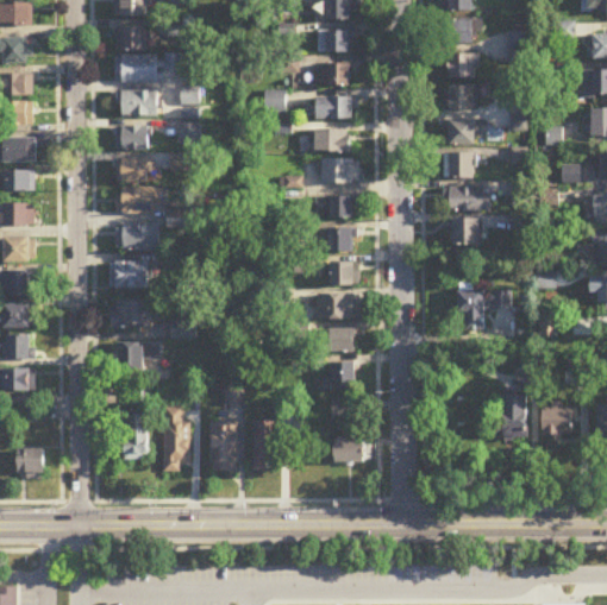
[(146,16),(146,0),(113,0),(113,16),(146,16)]
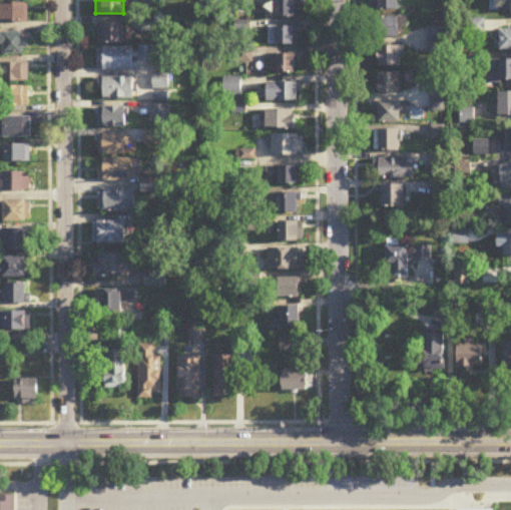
[(274,0),(274,15),(298,15),(297,0),(274,0)]
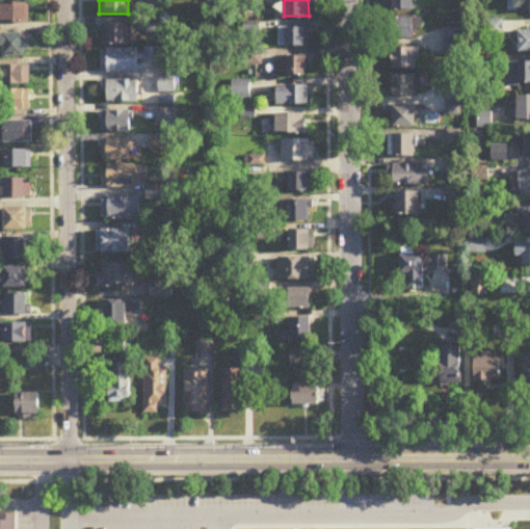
[(391,0),(392,8),(415,8),(414,0),(391,0)]
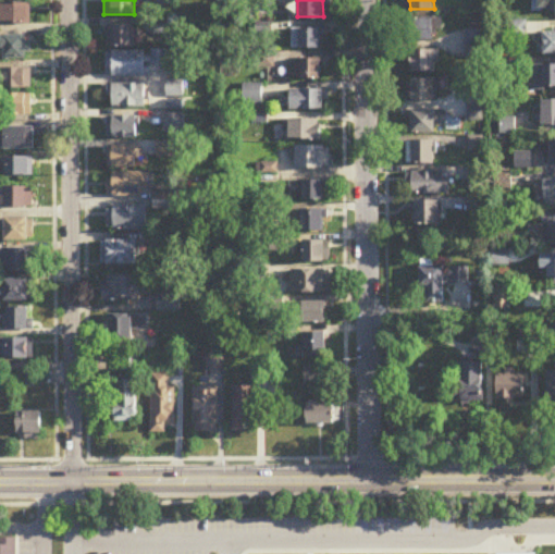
[(554,9),(554,0),(537,0),(537,9),(554,9)]
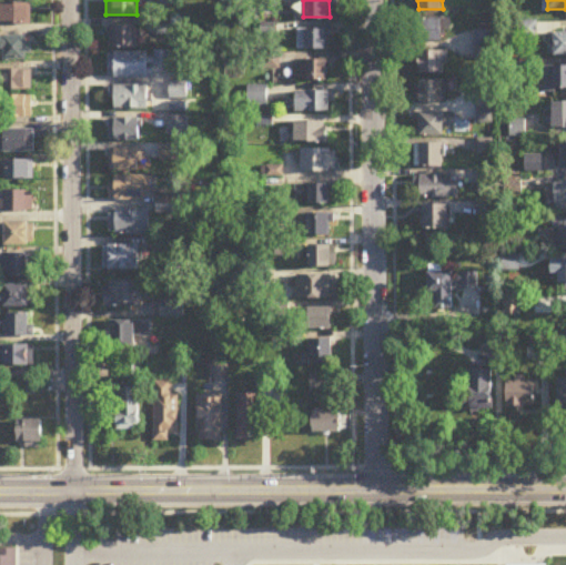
[(29,1),(0,1),(0,23),(29,23),(29,1)]
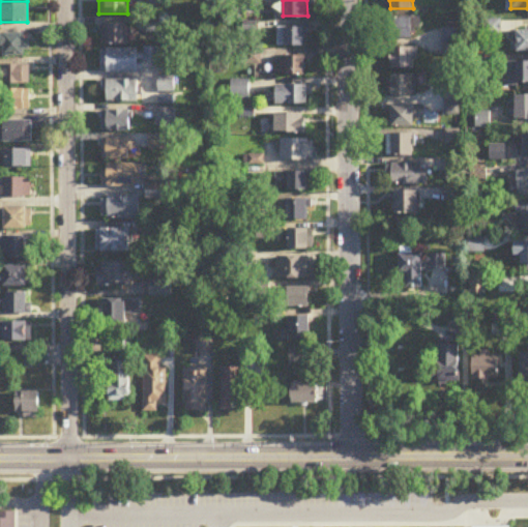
[(415,15),(389,15),(389,36),(415,36),(415,15)]
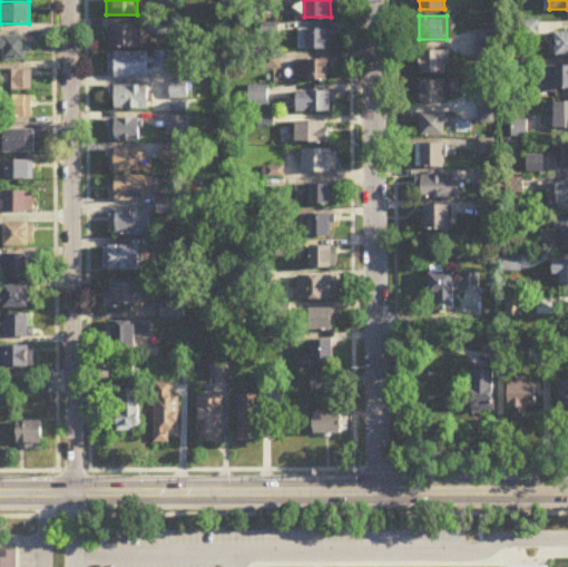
[(136,46),(136,25),(106,25),(106,46),(136,46)]
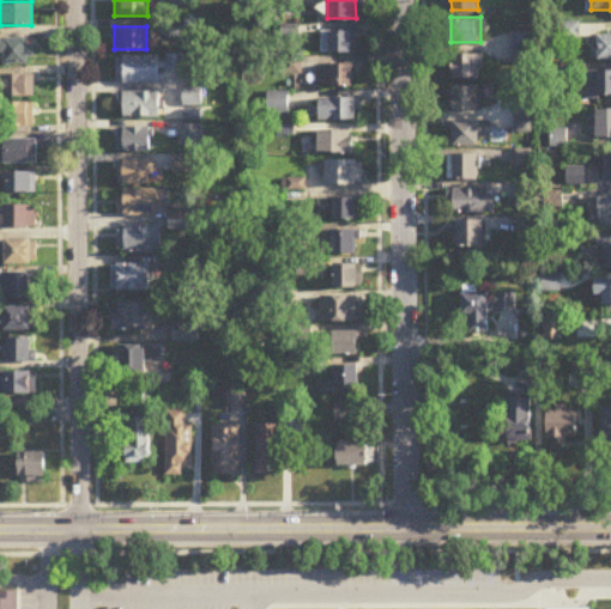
[(320,30),(320,52),(352,52),(352,30),(320,30)]
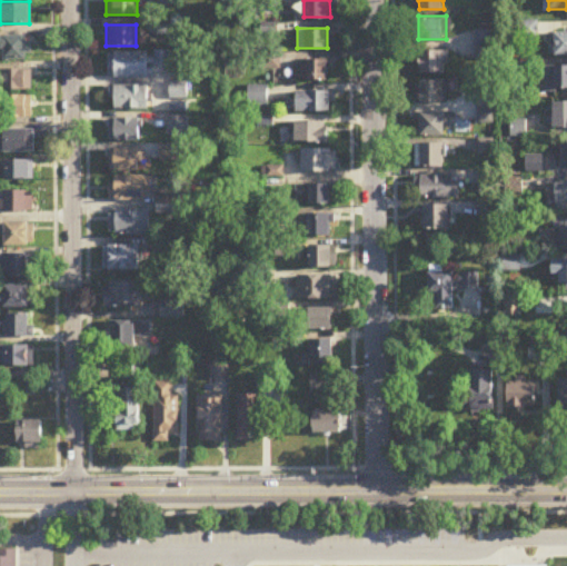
[(566,29),(548,30),(548,53),(566,52),(566,29)]
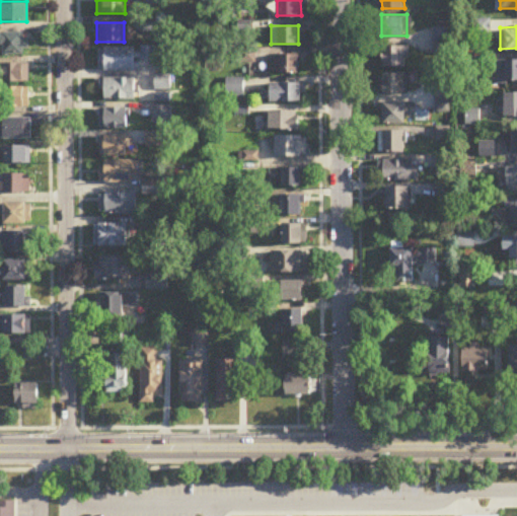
[(23,54),(23,30),(1,31),(1,54),(23,54)]
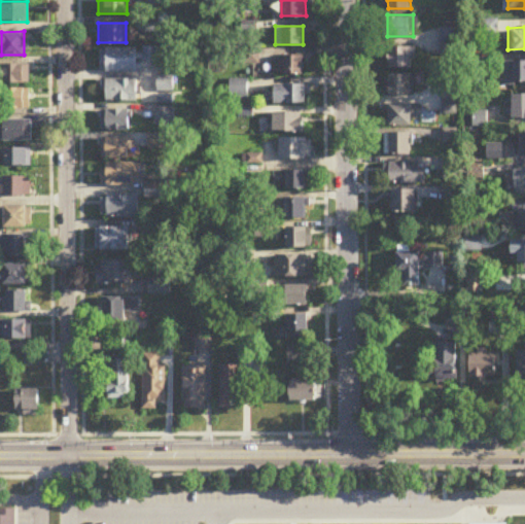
[(411,46),(388,46),(388,66),(411,66),(411,46)]
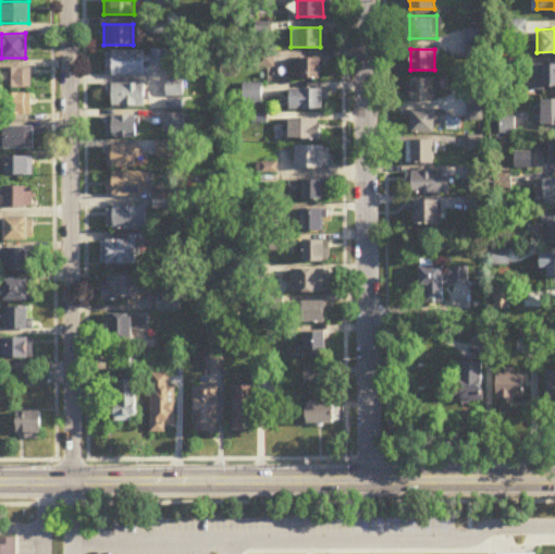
[(145,74),(145,50),(105,50),(105,74),(145,74)]
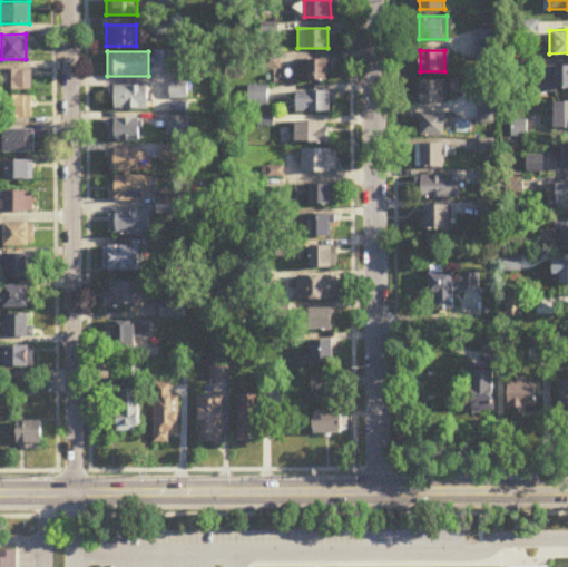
[(326,79),(326,59),(294,59),(294,79),(326,79)]
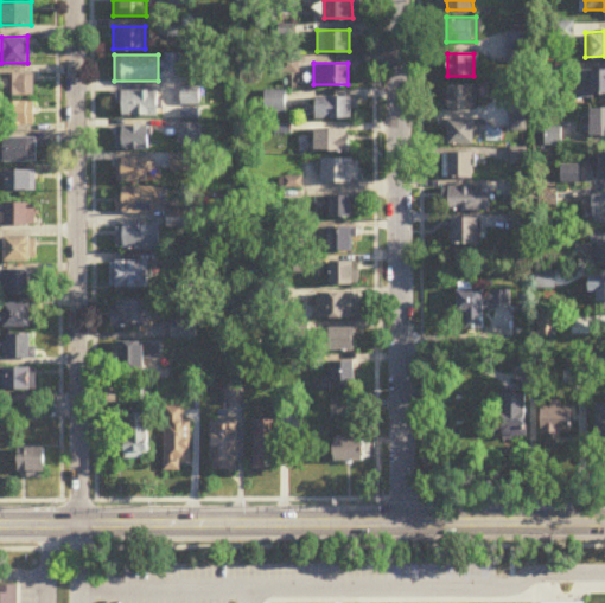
[(580,95),(604,94),(604,66),(580,68),(580,95)]
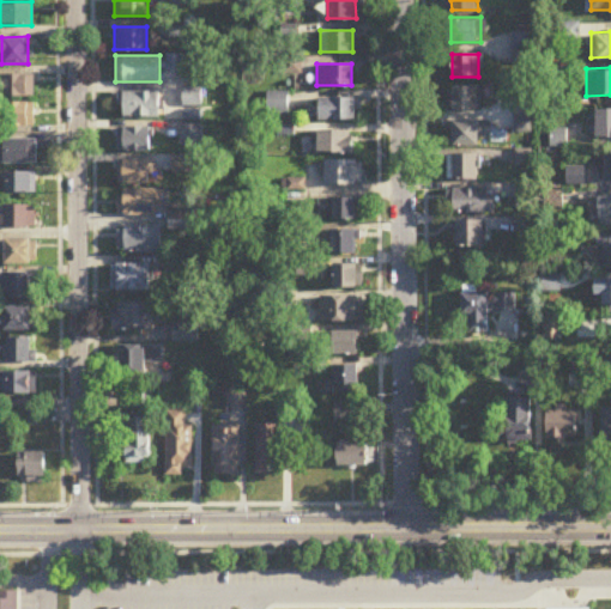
[(1,95),(30,95),(30,74),(1,74),(1,95)]
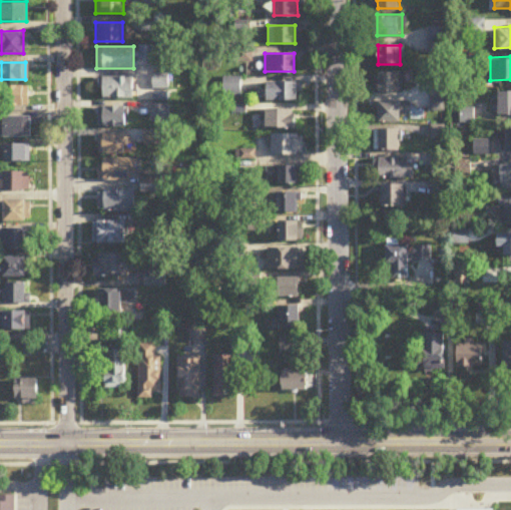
[(400,92),(400,71),(377,71),(377,92),(400,92)]
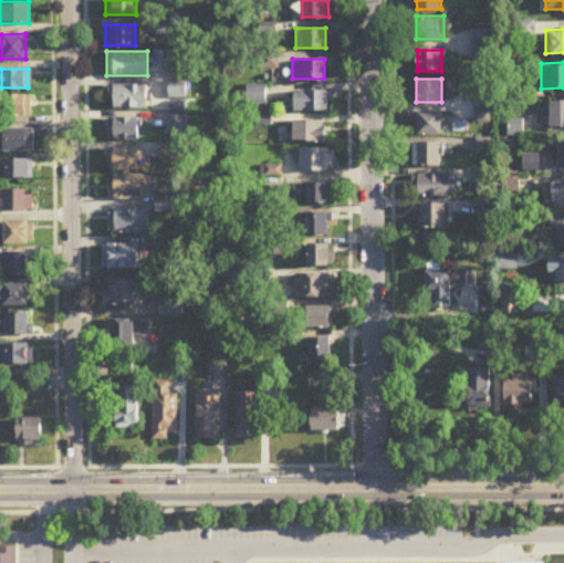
[(168,95),(184,95),(184,81),(168,81),(168,95)]
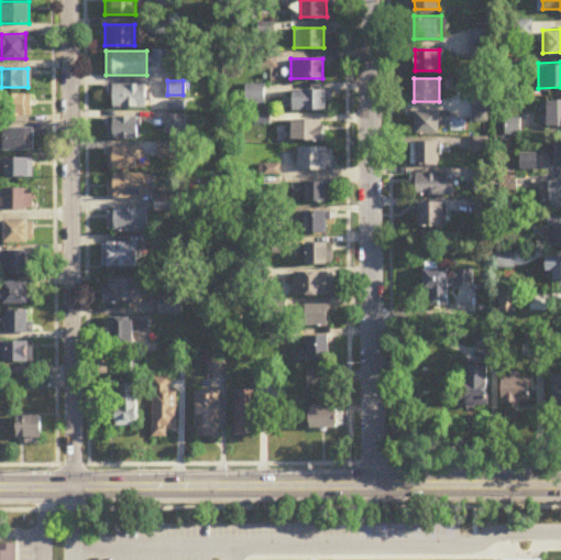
[(146,106),(146,84),(110,84),(110,106),(146,106)]
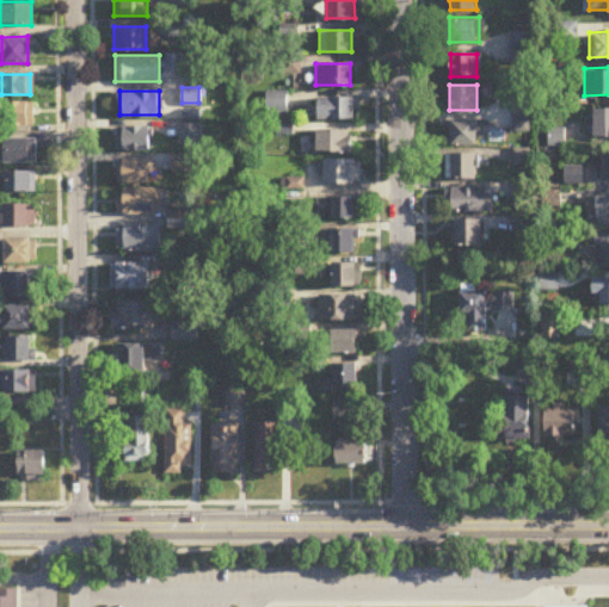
[(352,118),(352,95),(315,95),(315,118),(352,118)]
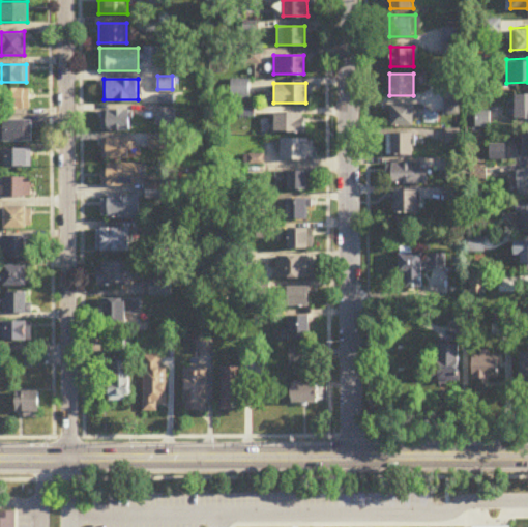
[(1,110),(28,110),(28,88),(1,88),(1,110)]
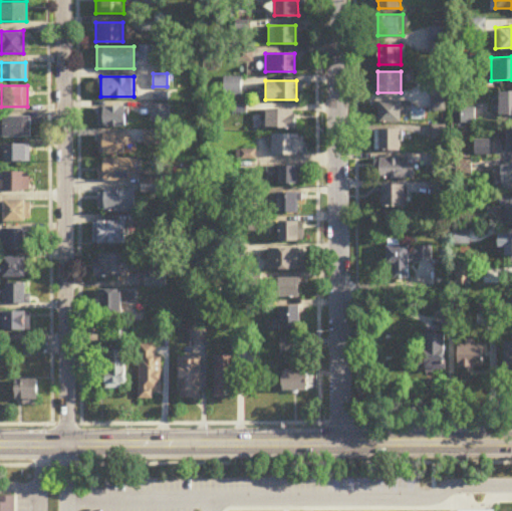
[(511,89),(499,89),(499,113),(511,113),(511,89)]
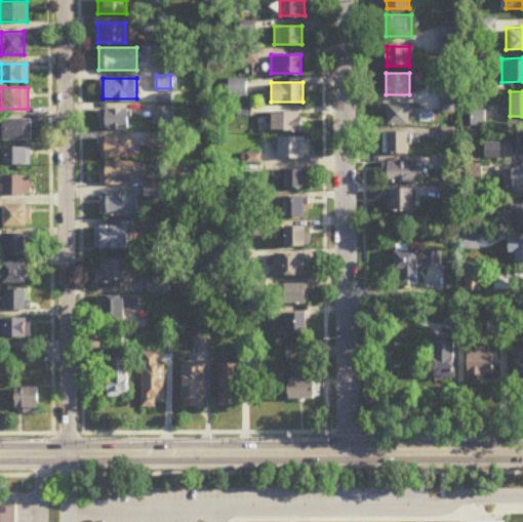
[(387,124),(409,124),(409,116),(419,116),(419,103),(387,103),(387,124)]
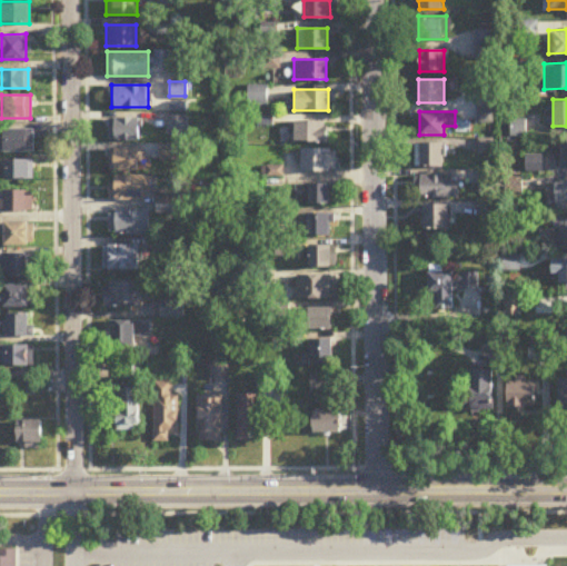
[(185,115),(166,115),(166,130),(173,130),(185,130),(185,115)]
